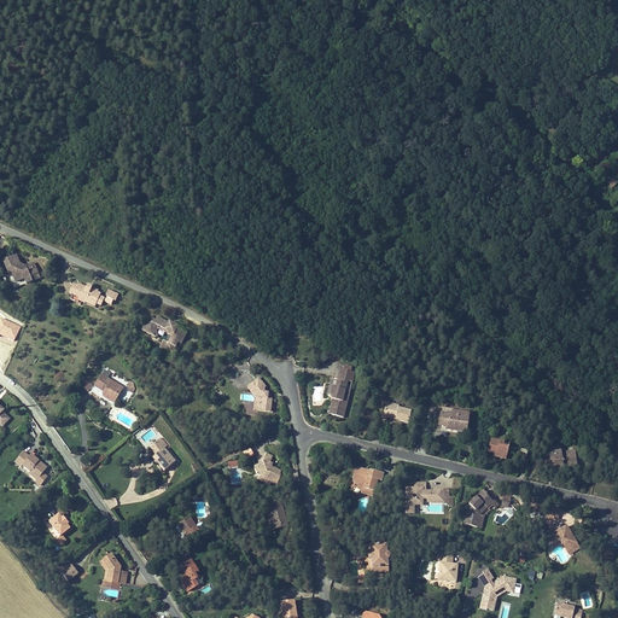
[(611,188),(617,182),(617,181),(611,174),(604,180),(611,188)]
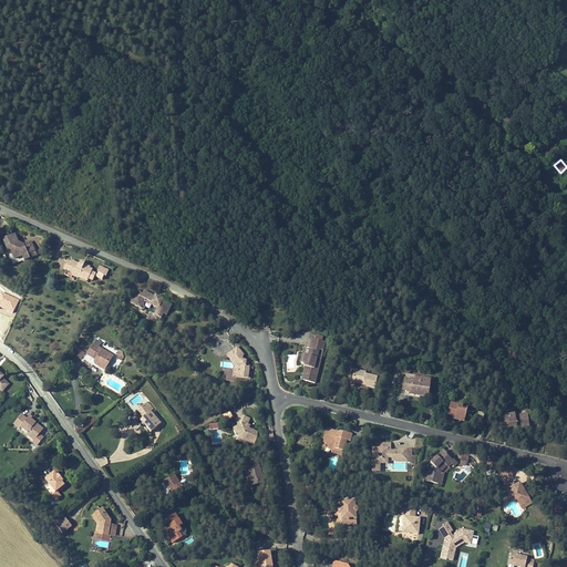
[(7,237),(10,249),(13,248),(17,259),(24,257),(26,260),(35,257),(33,251),(38,250),(34,241),(27,244),(20,240),(19,234),(7,237)]
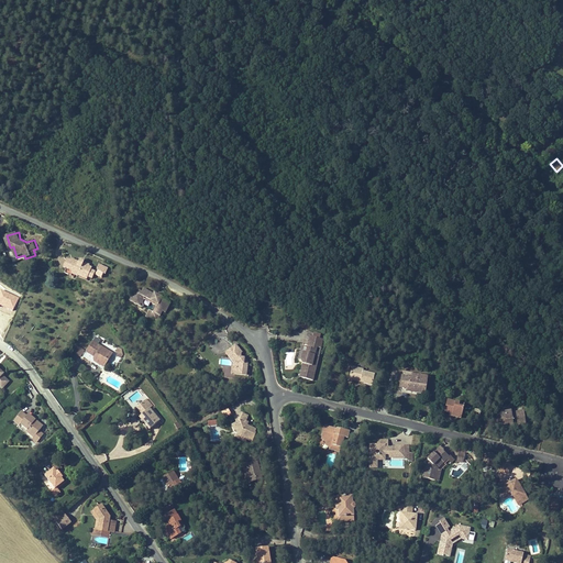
[(13,246),(10,247),(14,262),(25,258),(24,255),(17,257),(13,246)]
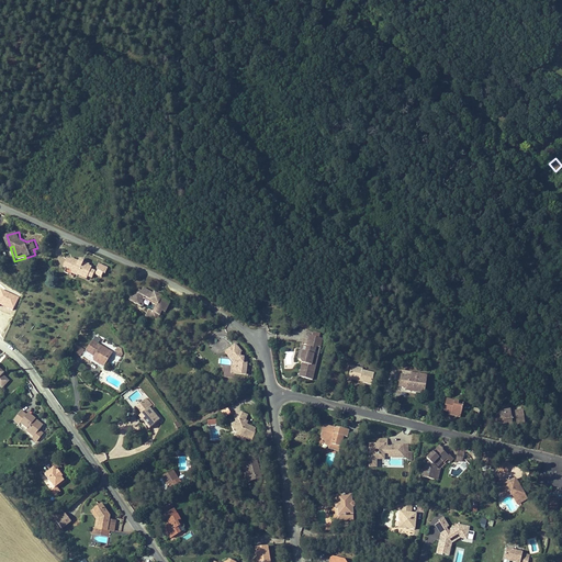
[(72,273),(77,274),(82,261),(80,261),(74,258),(72,260),(69,267),(75,269),(72,273)]
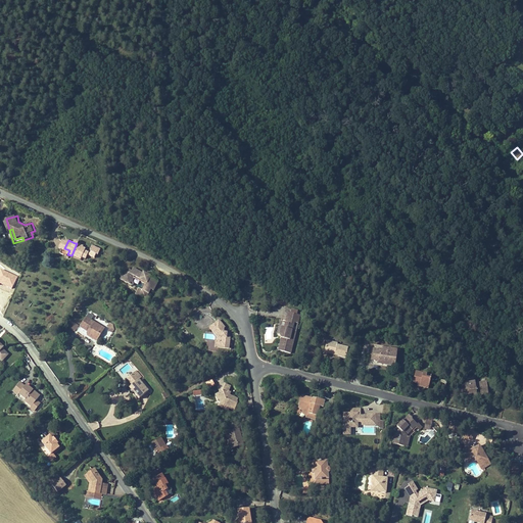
[(77,243),(72,255),(75,257),(76,257),(83,260),(84,258),(88,260),(91,252),(87,251),(87,248),(85,247),(85,245),(82,245),(81,245),(79,244),(77,243)]
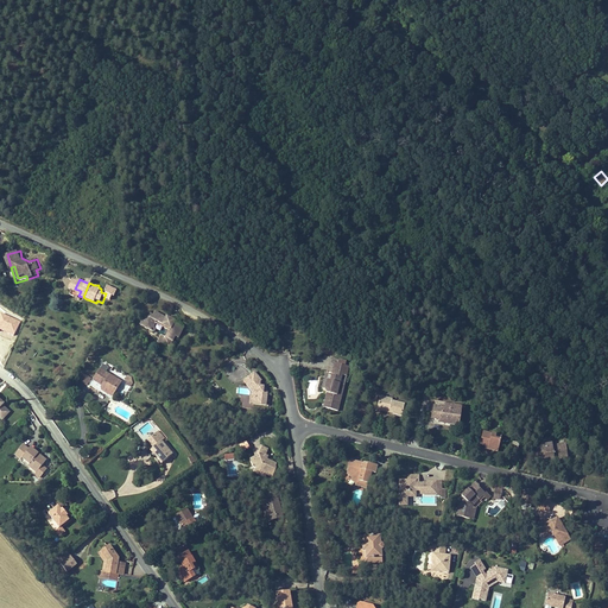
[(109,293),(107,299),(113,302),(114,297),(116,298),(120,292),(109,287),(108,291),(109,293)]
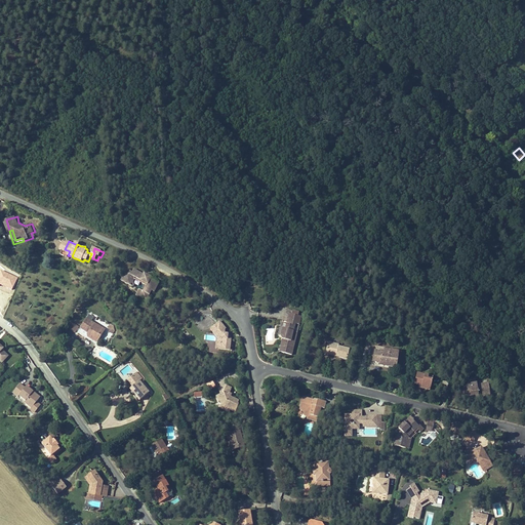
[(127,275),(124,281),(136,288),(135,291),(139,293),(140,291),(144,292),(142,295),(149,298),(153,291),(158,293),(162,283),(155,279),(155,278),(147,274),(146,275),(137,270),(136,273),(132,272),(130,277),(127,275)]
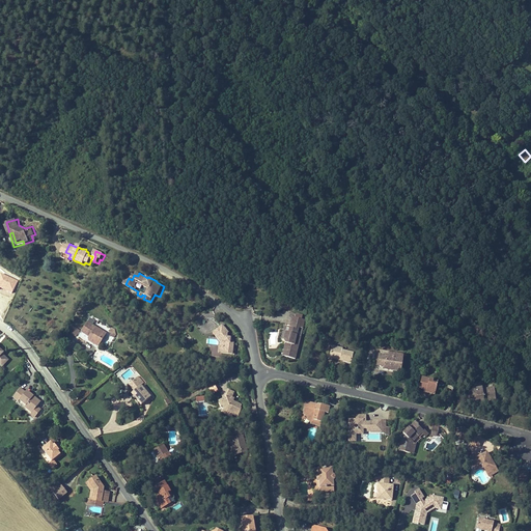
[(89,323),(84,332),(92,337),(91,340),(102,346),(109,334),(89,323)]
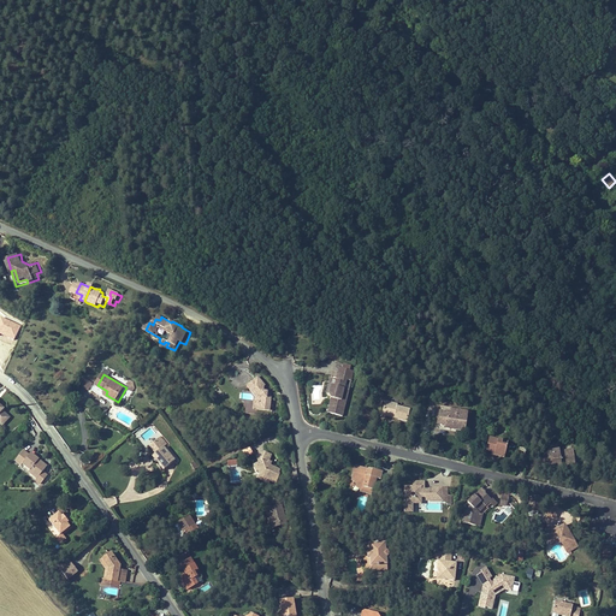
[(356,378),(353,378),(345,375),(342,374),(339,384),(350,386),(355,386),(356,378)]
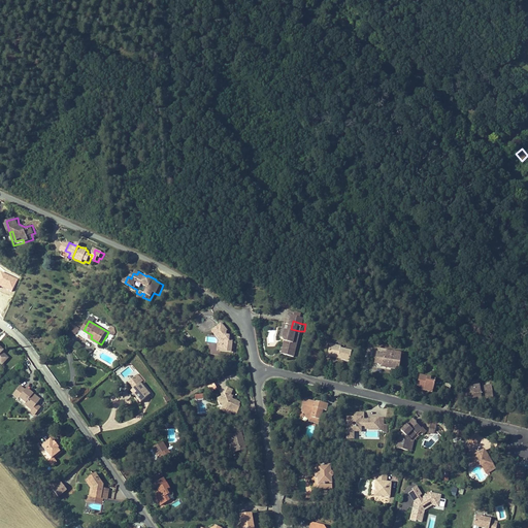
[(67,329),(75,334),(79,328),(71,323),(67,329)]
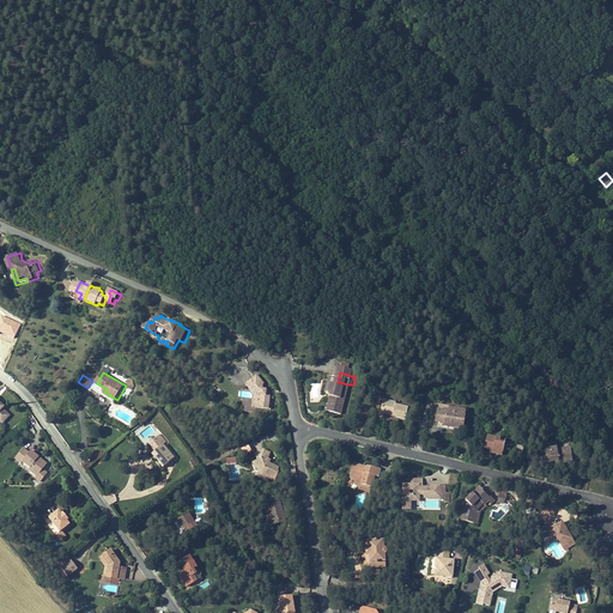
[(263,375),(260,376),(268,388),(268,387),(271,386),(263,375)]
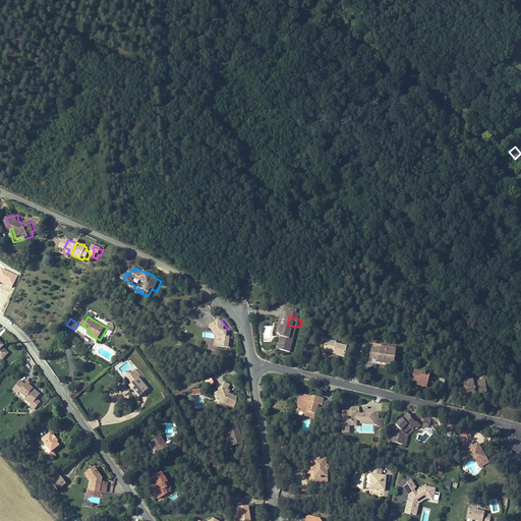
[(228,330),(221,320),(212,327),(221,339),(222,340),(221,350),(231,351),(233,336),(230,332),(229,333),(228,332),(228,331),(228,330)]
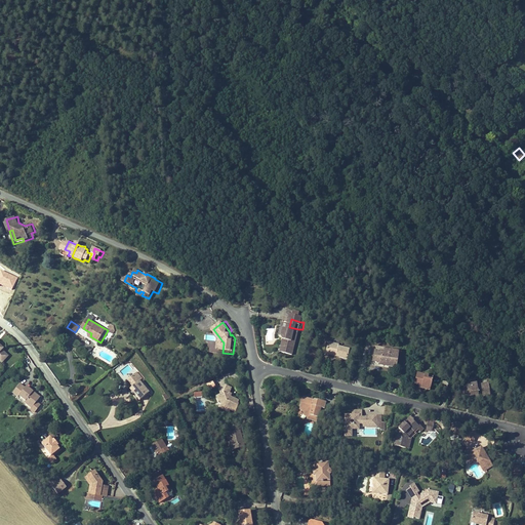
[(297,337),(298,329),(289,327),(289,330),(294,331),(294,336),(297,337)]
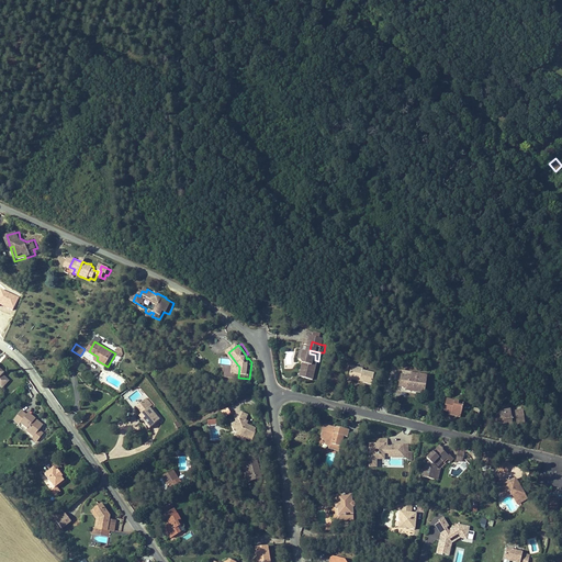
[(308,359),(310,353),(303,352),(300,366),(303,367),(304,358),(308,359)]
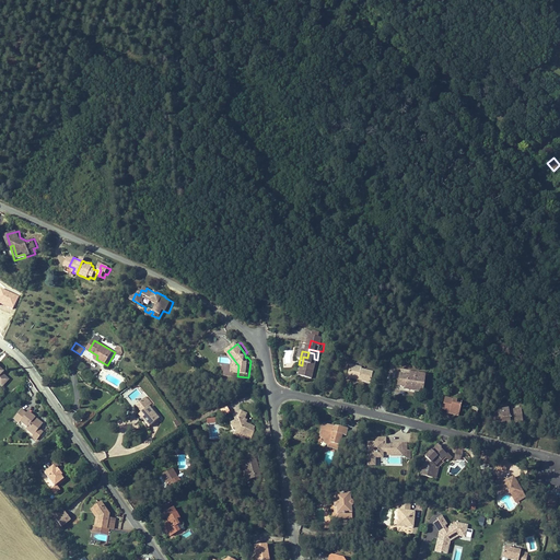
[(321,361),(317,360),(314,359),(314,353),(308,352),(307,358),(303,357),(302,365),(304,369),(307,369),(304,382),(315,384),(321,361)]
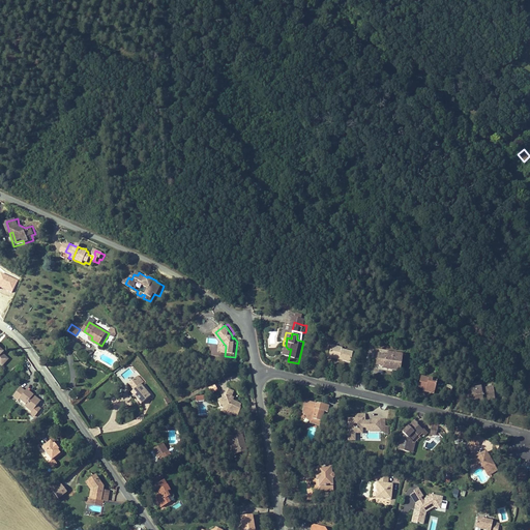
[(7,353),(0,346),(0,362),(6,367),(12,360),(6,356),(7,353)]
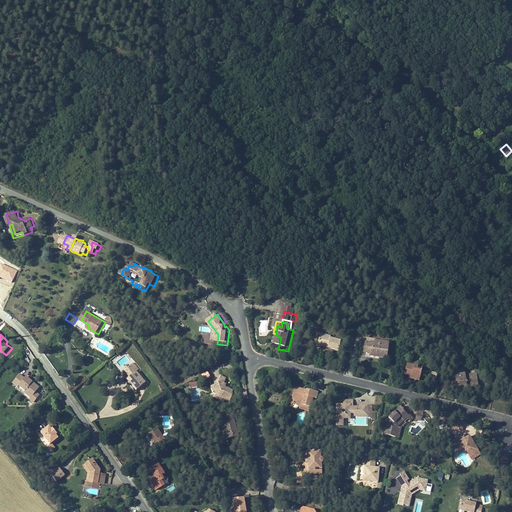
[(329,346),(328,349),(339,351),(342,341),(332,340),(332,338),(319,336),(318,344),(329,346)]
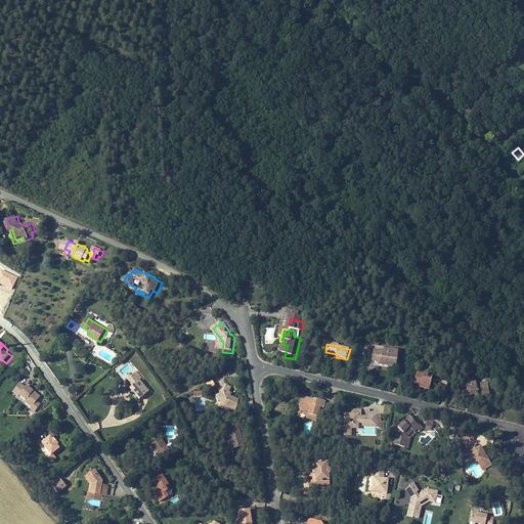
[(385,350),(376,348),(375,358),(374,361),(376,364),(379,364),(379,366),(388,368),(388,366),(396,368),(398,353),(385,351),(385,350)]
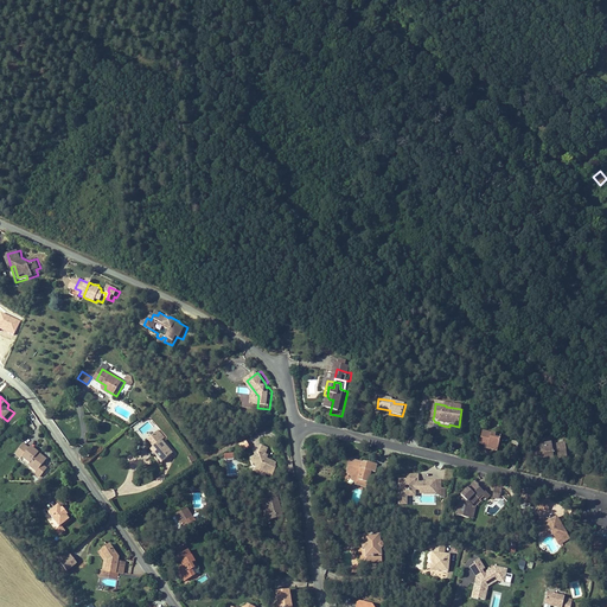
[(481,442),(487,443),(491,443),(490,447),(496,449),(502,446),(503,438),(497,435),(497,433),(484,430),(481,442)]
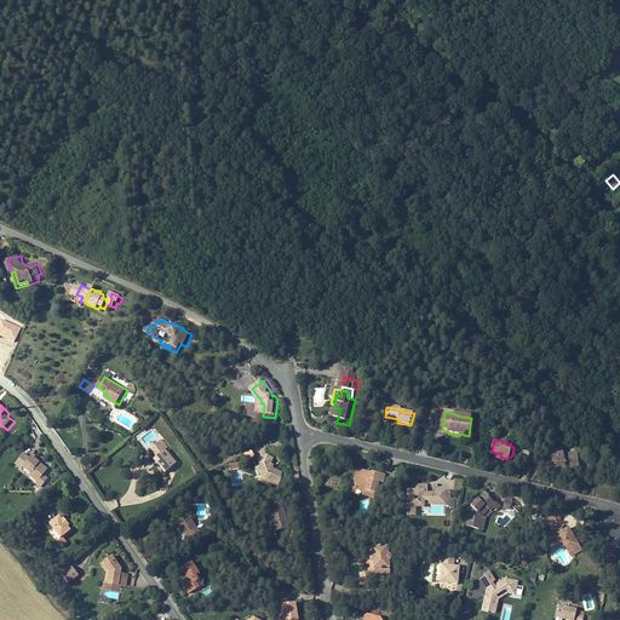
[(164,442),(155,448),(162,458),(159,461),(168,475),(181,465),(164,442)]
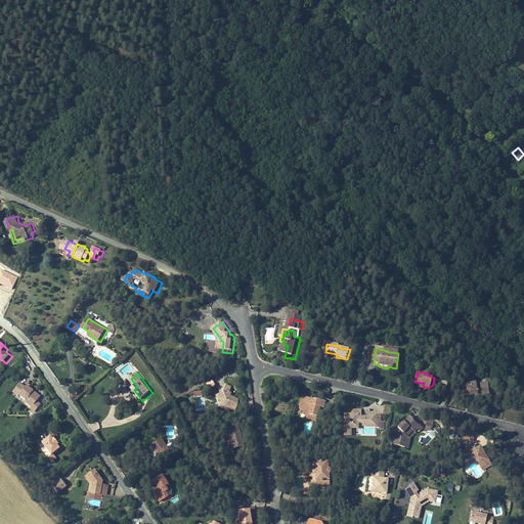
[(472,380),(474,380),(474,377),(466,380),(457,390),(467,397),(468,395),(462,389),(467,383),(468,384),(472,380)]
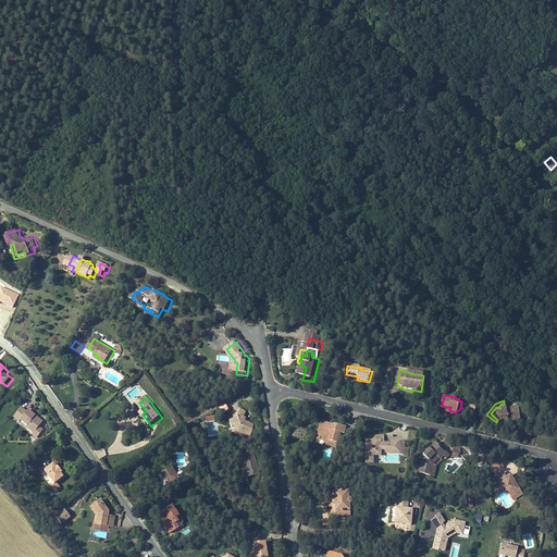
[(517,404),(504,404),(502,404),(497,408),(496,407),(491,413),(497,420),(502,416),(504,418),(507,417),(506,415),(518,415),(517,404)]
